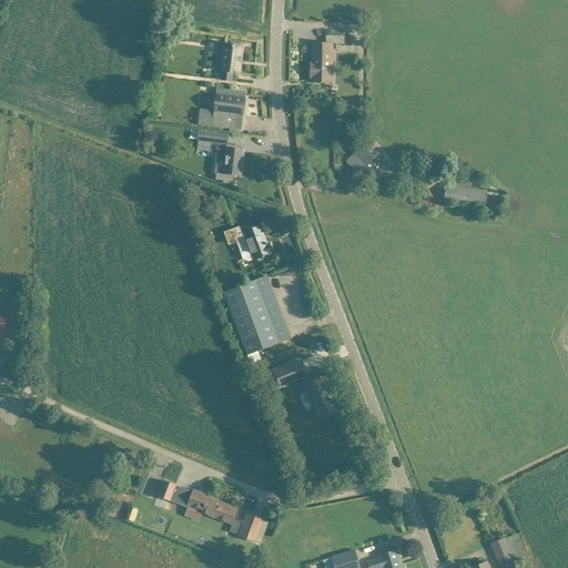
[(333,44),(345,44),(345,36),(326,36),(326,44),(312,44),(312,56),(314,56),(314,62),(311,62),(311,80),(312,80),(312,82),(332,83),(333,44)]
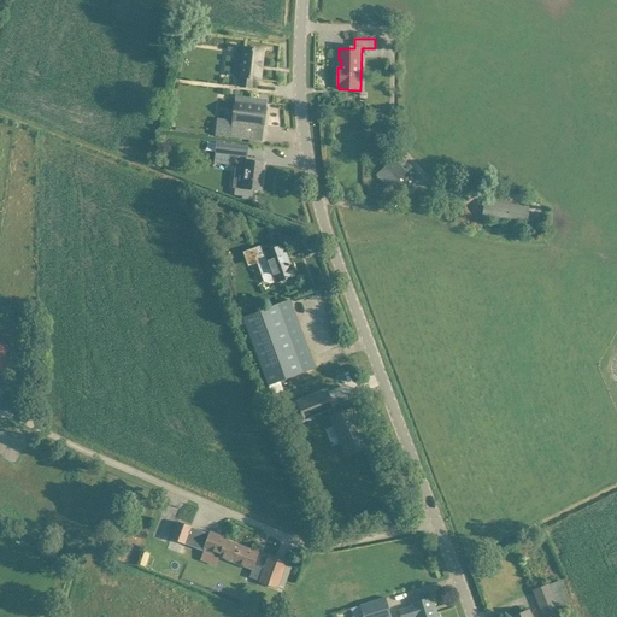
[(270,41),(269,50),(283,51),(283,41),(270,41)]
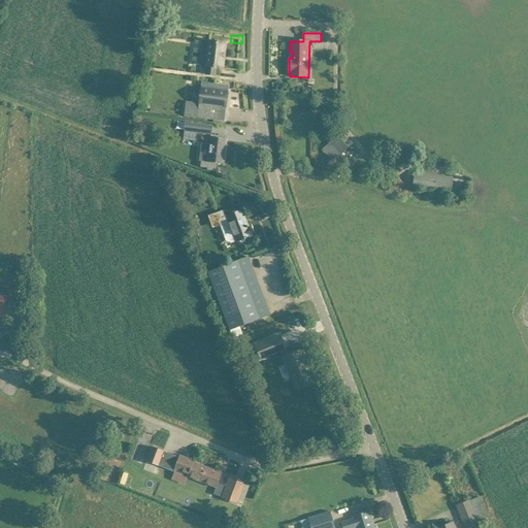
[(217,68),(222,68),(225,43),(208,41),(208,42),(203,41),(201,65),(206,66),(207,66),(206,74),(216,76),(217,68)]
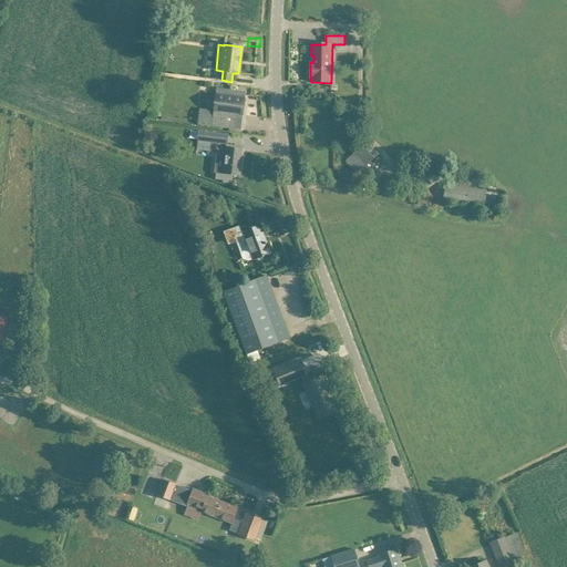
[(214,113),(199,111),(198,125),(240,130),(246,94),(236,93),(236,91),(217,89),(214,113)]
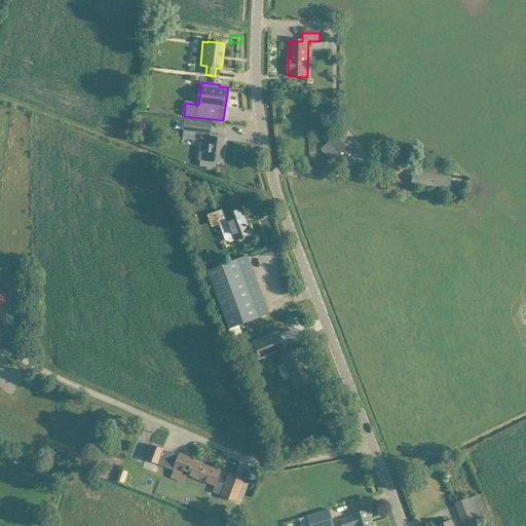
[(191,132),(212,135),(213,125),(192,122),(191,132)]
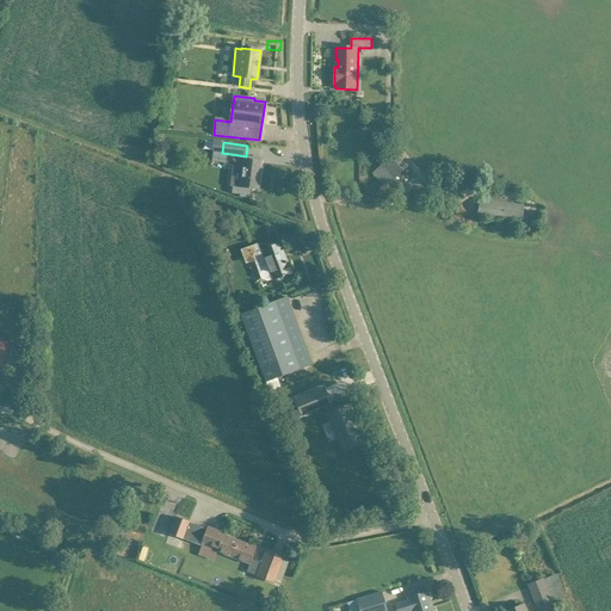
[(387,186),(407,166),(394,153),(374,173),(387,186)]
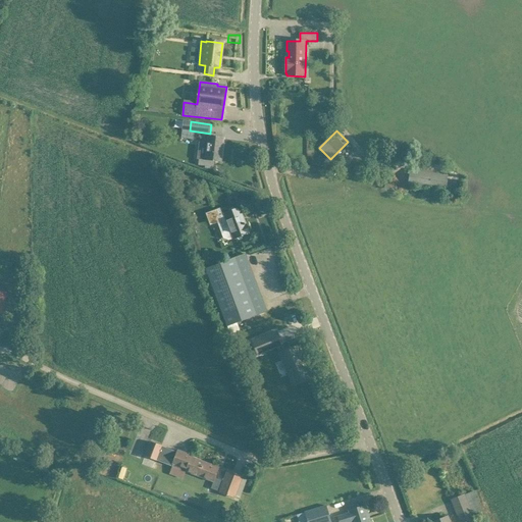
[(199,143),(197,159),(205,160),(210,161),(220,162),(223,139),(213,137),(206,136),(205,143),(199,143)]
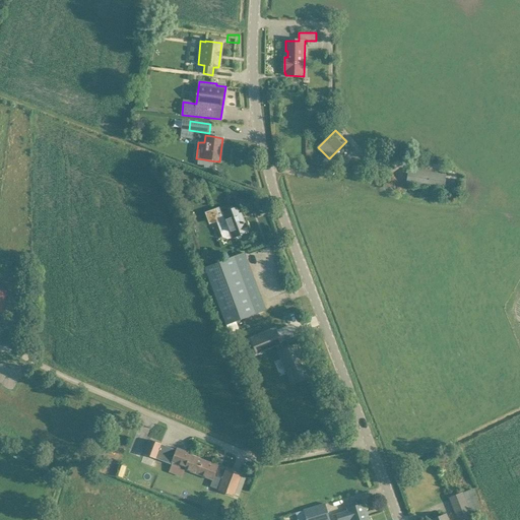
[(229,211),(223,213),(228,225),(223,226),(220,233),(223,238),(228,240),(233,238),(233,239),(239,237),(248,233),(245,223),(244,223),(238,207),(229,211)]
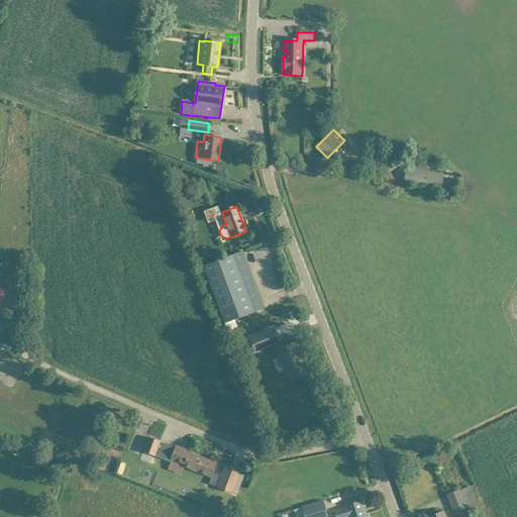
[(204,267),(198,269),(201,278),(207,276),(225,324),(254,313),(264,309),(242,251),(204,267)]
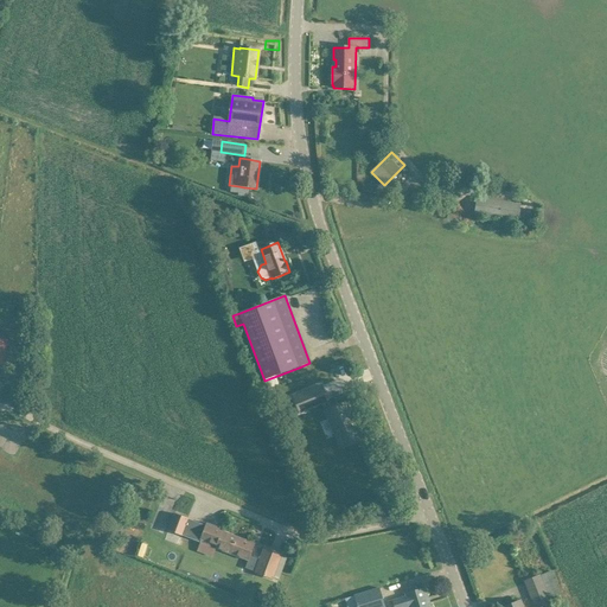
[(306,391),(293,396),(299,414),(321,404),(324,403),(327,402),(328,401),(326,394),(325,394),(321,387),(306,393),(306,391)]
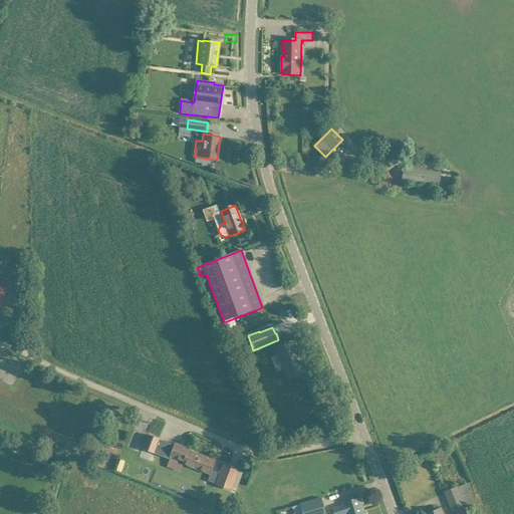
[(277,340),(274,341),(276,347),(274,347),(277,353),(278,352),(287,376),(295,372),(297,376),(306,373),(302,363),(304,363),(295,342),(286,346),(285,343),(279,345),(277,340)]
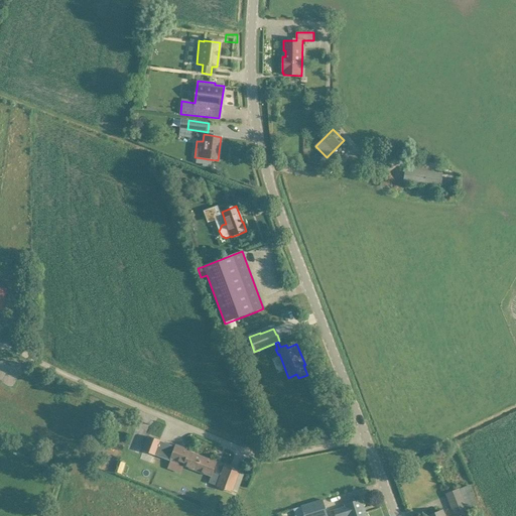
[(148,436),(143,452),(155,456),(160,441),(148,436)]
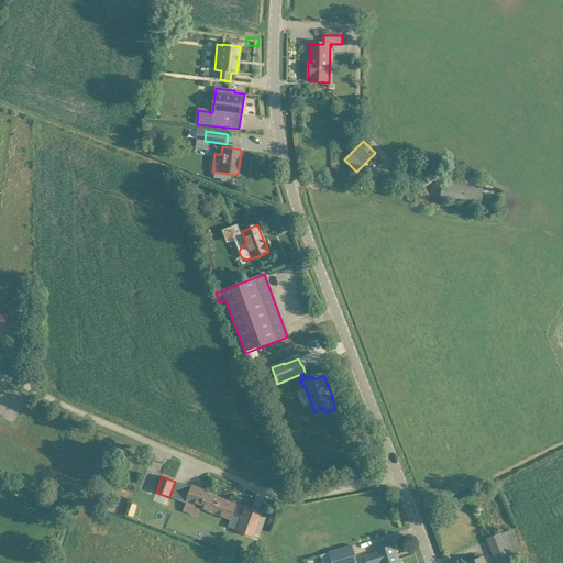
[(191,487),(186,500),(201,506),(200,509),(214,515),(231,521),(239,525),(241,519),(232,516),(234,512),(236,506),(221,500),(222,498),(191,487)]
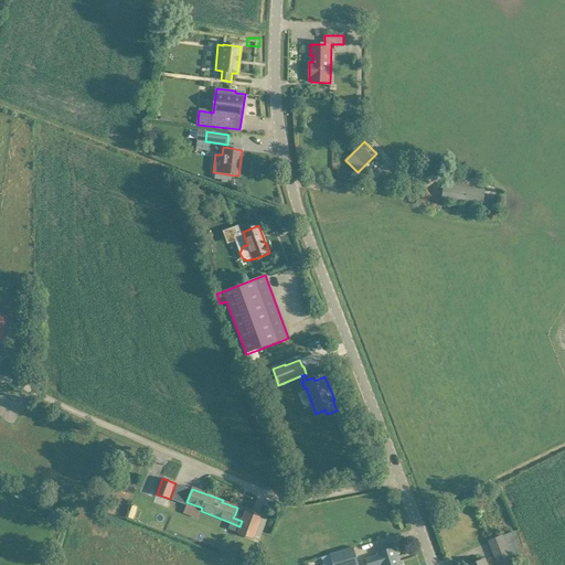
[(240,526),(237,533),(254,539),(259,540),(262,533),(256,531),(258,528),(263,516),(246,510),(242,521),(240,526)]
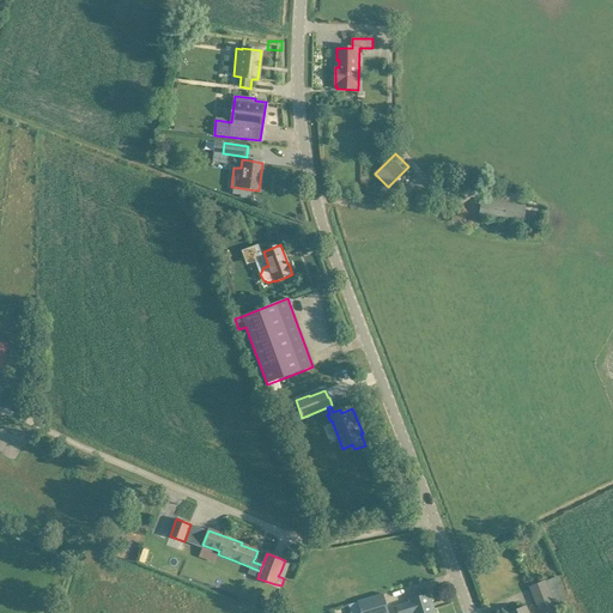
[(540,583),(529,588),(539,612),(548,612),(552,612),(557,611),(545,581),(540,583)]
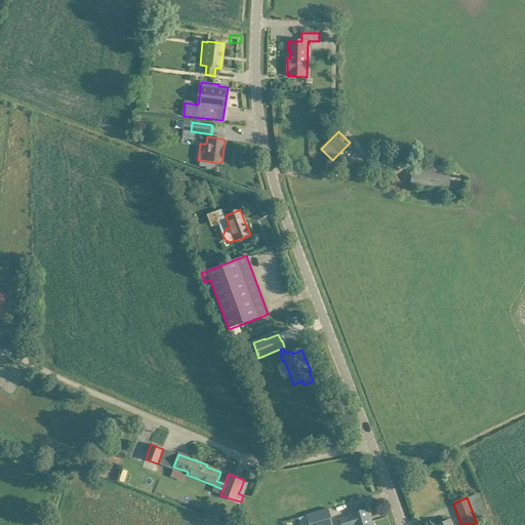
[(351,516),(345,518),(346,524),(371,524),(367,509),(351,514),(351,516)]
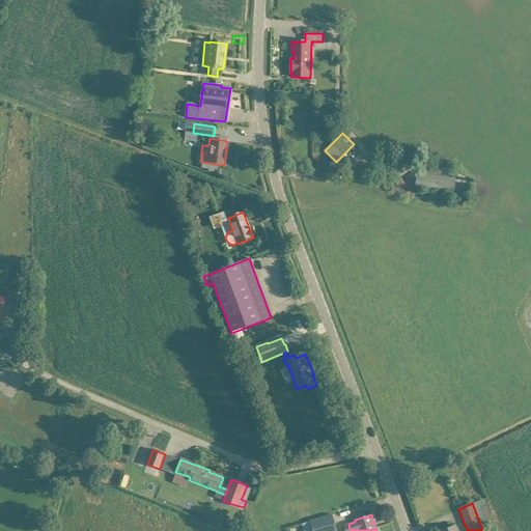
[(332,515),(310,522),(312,530),(326,530),(336,528),(332,515)]
